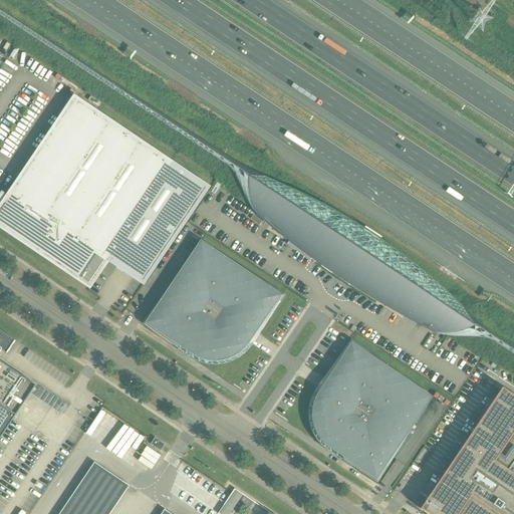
[(77,100),(60,126),(155,191),(172,165),(77,100)]
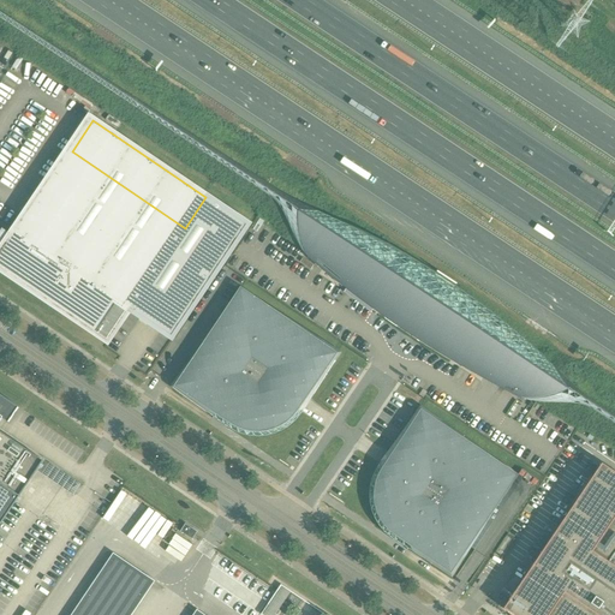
[(185,228),(72,151),(17,233),(23,238),(21,242),(3,230),(0,231),(0,267),(88,327),(106,299),(99,294),(101,291),(171,338),(248,225),(206,197),(185,228)]
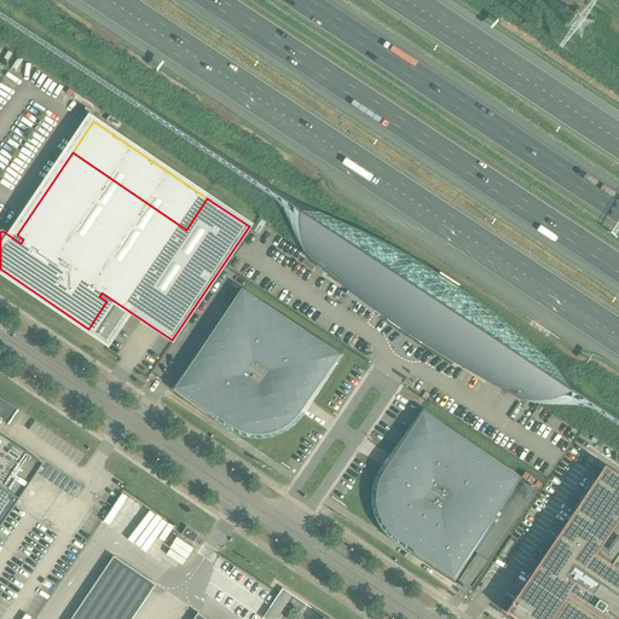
[(312,255),(308,260),(323,272),(334,281),(345,289),(357,299),(368,307),(380,316),(392,324),(404,331),(416,340),(423,345),(435,353),(447,360),(461,368),(473,375),(485,382),(498,388),(510,395),(524,401),(549,362),(539,353),(531,346),(521,337),(513,330),(503,323),(493,314),(484,307),(474,300),(464,294),(455,287),(444,279),(434,273),(423,267),(416,262),(405,256),(394,250),(383,244),(374,239),(363,233),(352,229),(336,221),(312,255)]
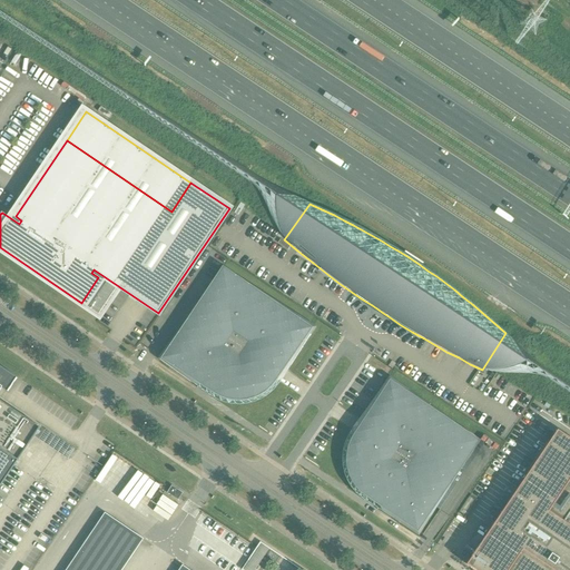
[(279,383),(288,370),(293,363),(316,327),(223,266),(206,291),(157,360),(190,383),(212,396),(214,399),(216,400),(218,401),(222,402),(224,403),(227,404),(231,405),(233,405),(236,405),(241,405),(243,405),(246,405),(248,404),(252,404),(254,403),(257,402),(259,401),(262,400),(265,397),(267,396),(271,393),(273,391),(275,389),(277,386),(278,384),(279,383)]
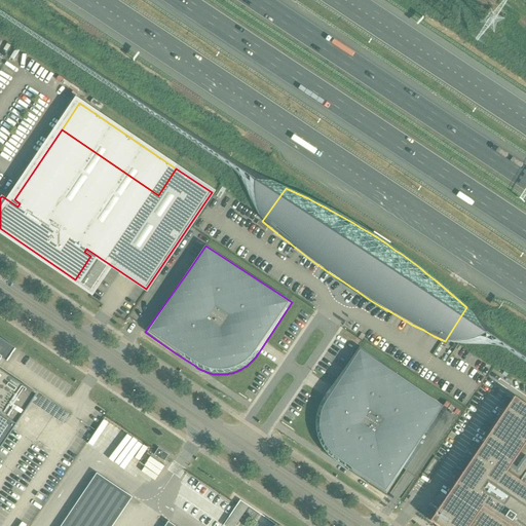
[(0,448),(37,395),(0,369),(0,361),(1,359),(6,362),(15,348),(0,338),(0,448)]
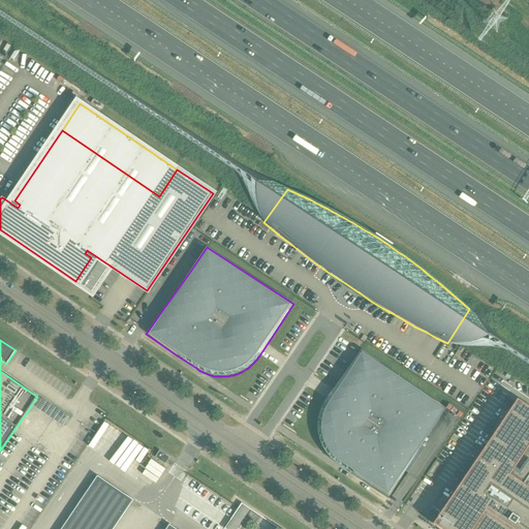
[(344,468),(350,472),(356,476),(389,497),(416,453),(445,409),(361,349),(334,389),(327,400),(321,407),(320,409),(319,412),(318,414),(318,417),(317,419),(317,423),(317,425),(317,428),(317,431),(317,433),(317,435),(318,437),(319,440),(320,442),(321,445),(322,447),(323,449),(325,453),(327,455),(329,457),(331,459),(332,460),(344,468)]
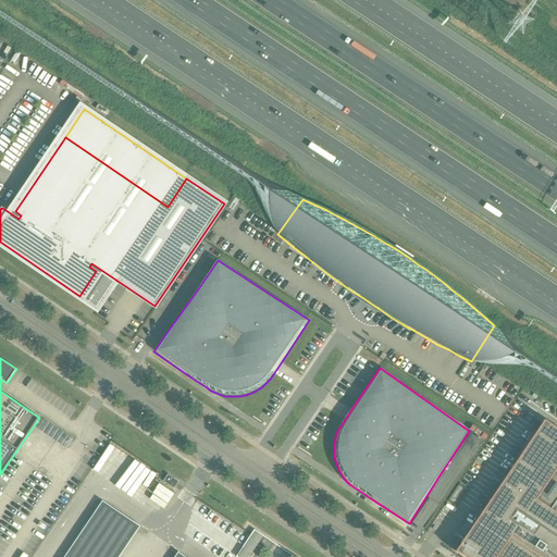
[(556,556),(556,431),(543,422),(463,542),(462,542),(457,551),(456,552),(458,553),(465,556),(463,556),(556,556)]
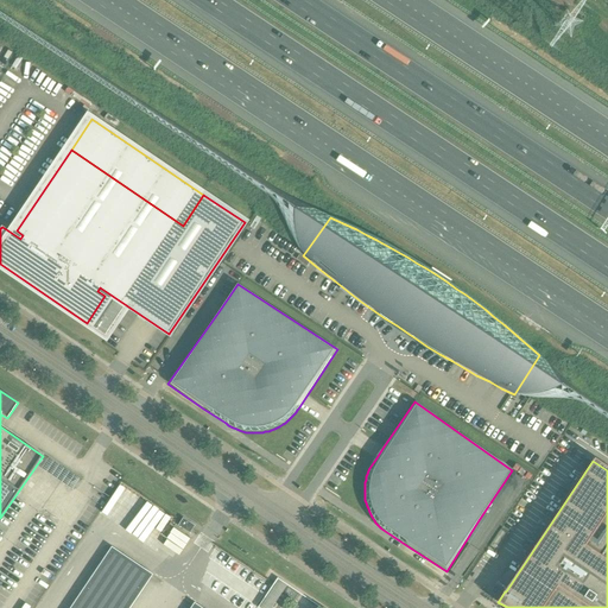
[(183,518),(181,521),(178,526),(181,527),(182,527),(189,532),(191,530),(194,526),(185,520),(183,518)]
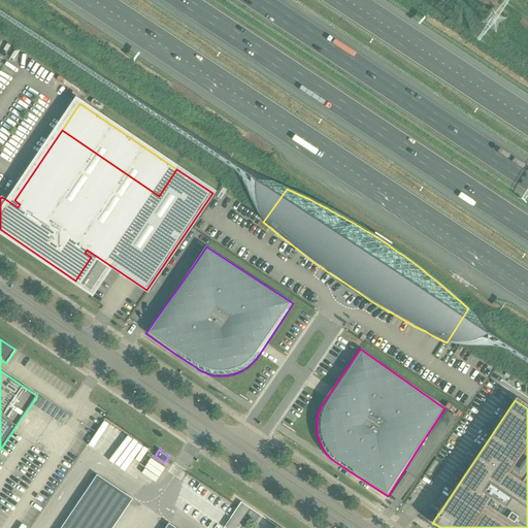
[(169,527),(109,527),(129,500),(98,480),(64,527),(169,527)]
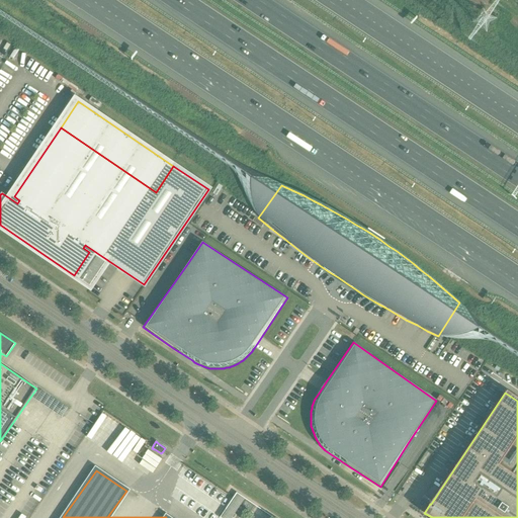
[(433,484),(427,494),(432,498),(438,488),(433,484)]
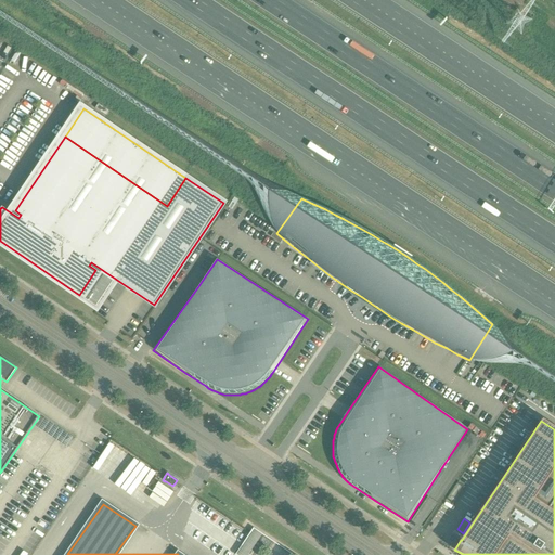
[(262,536),(263,534),(254,528),(249,533),(235,554),(234,554),(247,554),(262,534),(262,536)]
